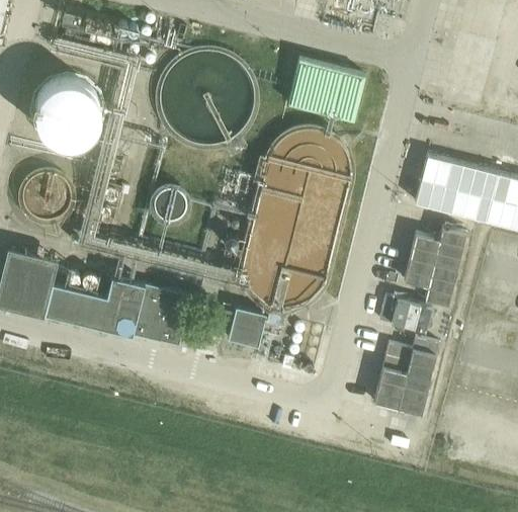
[(176,39),(169,38),(166,50),(173,52),(176,39)]
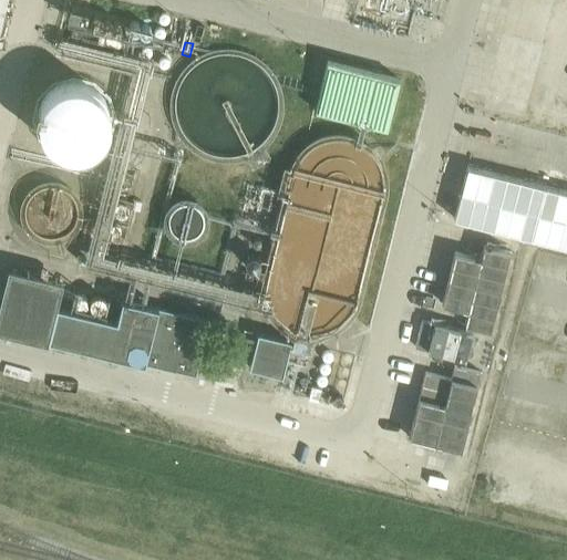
[(399,92),(327,73),(313,123),(387,142),(399,92)]
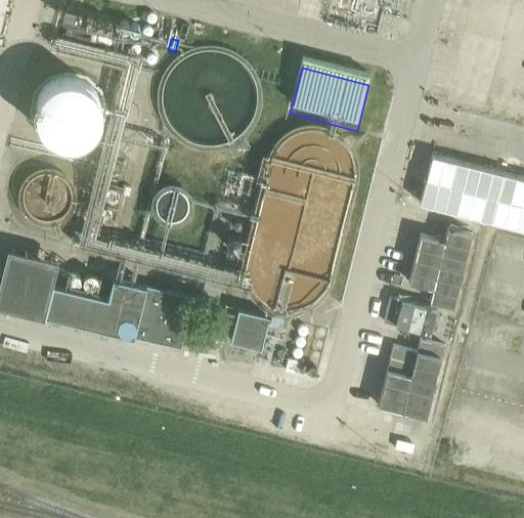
[(98,123),(97,115),(95,106),(92,100),(88,95),(82,91),(76,87),(70,85),(60,84),(52,85),(45,87),(38,90),(32,95),(28,101),(25,106),(23,115),(22,123),(22,129),(25,137),(28,143),(33,149),(38,155),(43,157),(50,160),(58,161),(64,161),(73,159),(79,156),(86,152),(91,145),(94,139),(97,132),(98,123)]
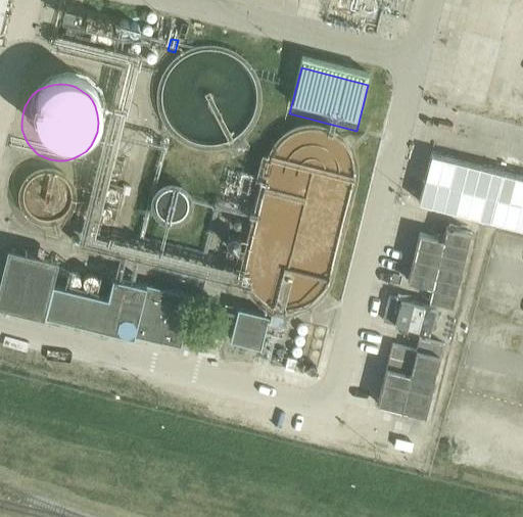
[(522,183),(431,159),(419,208),(522,235),(522,183)]
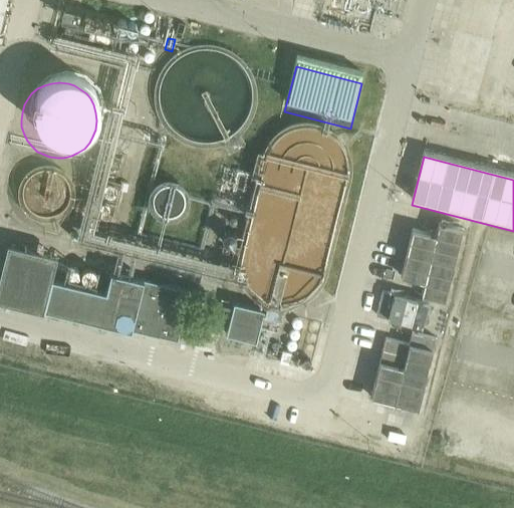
[(422,298),(444,304),(461,234),(439,229),(436,240),(413,235),(402,281),(425,287),(422,298)]
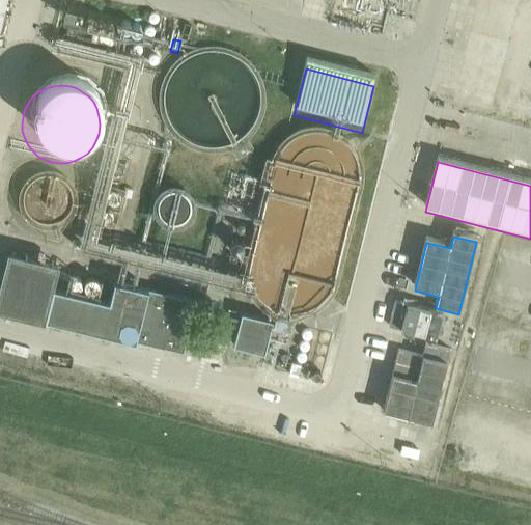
[(195,306),(120,287),(113,285),(108,306),(53,292),(58,269),(7,256),(0,283),(0,315),(44,327),(45,324),(183,358),(195,306)]
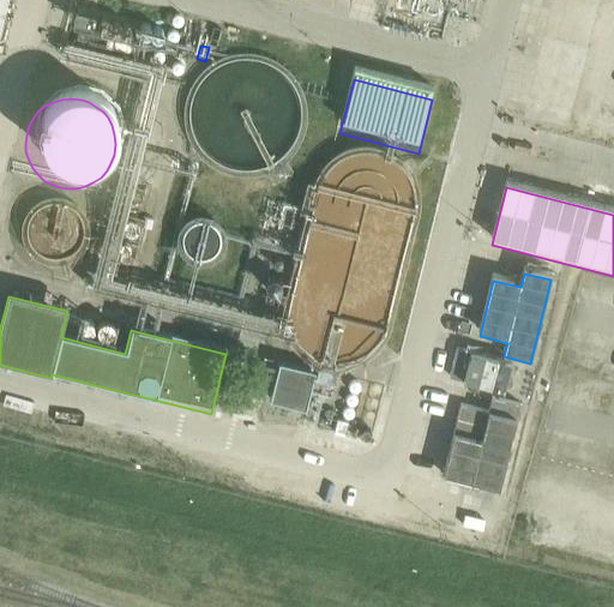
[(504,397),(510,368),(457,355),(450,383),(504,397)]
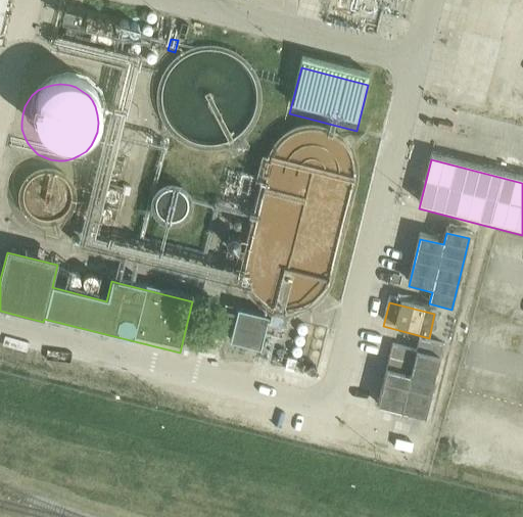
[(268,321),(237,313),(229,345),(259,354),(268,321)]
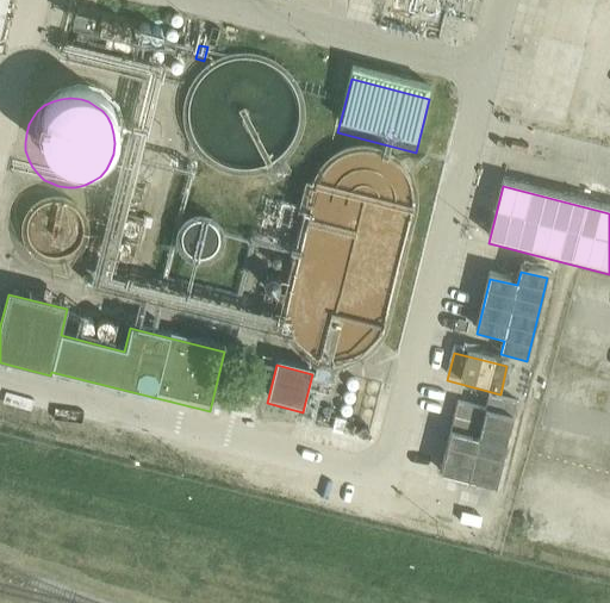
[(316,370),(312,384),(323,386),(327,387),(330,375),(330,373),(316,370)]
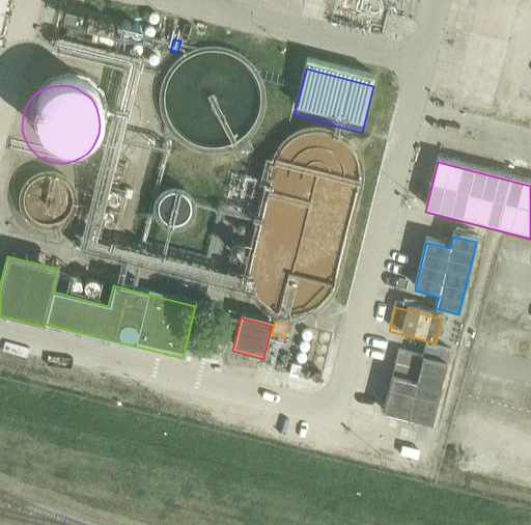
[(384,415),(431,426),(449,355),(425,349),(422,361),(399,355),(384,415)]
